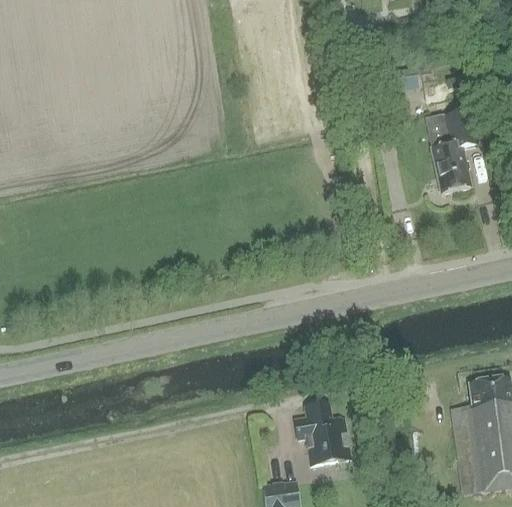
[(368,74),(371,94),(418,87),(415,67),(368,74)]
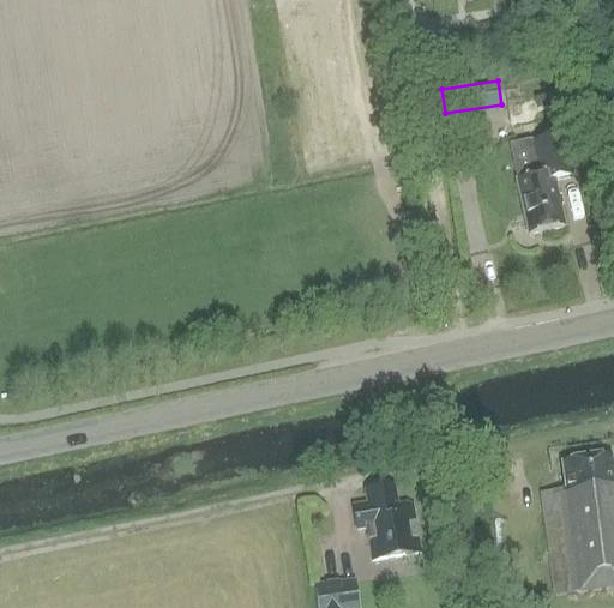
[(554,178),(572,173),(564,132),(533,138),(540,173),(517,178),(529,232),(564,224),(554,178)]
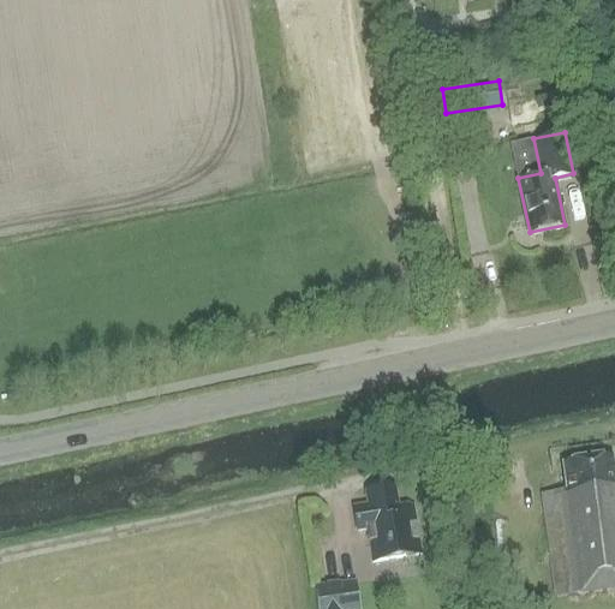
[(556,592),(614,584),(614,476),(611,453),(562,460),(566,487),(542,489),(556,592)]
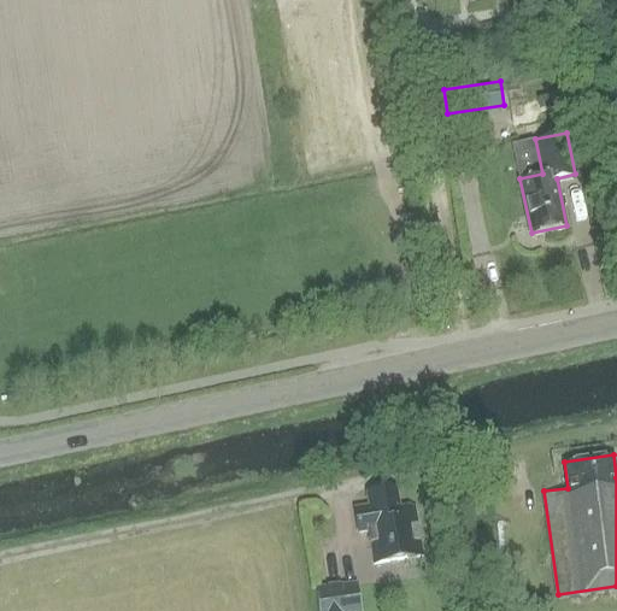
[(375,559),(422,551),(413,503),(398,505),(395,486),(369,491),(371,504),(356,506),(359,528),(369,527),(375,559)]
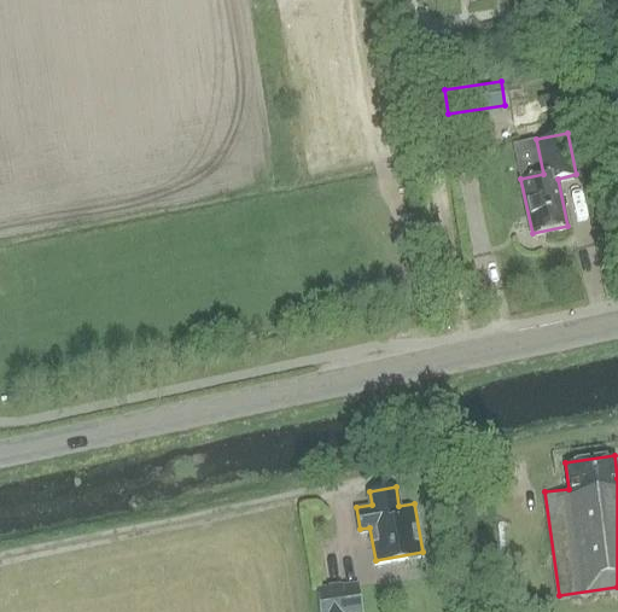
[(361,611),(357,580),(316,586),(320,611),(361,611)]
